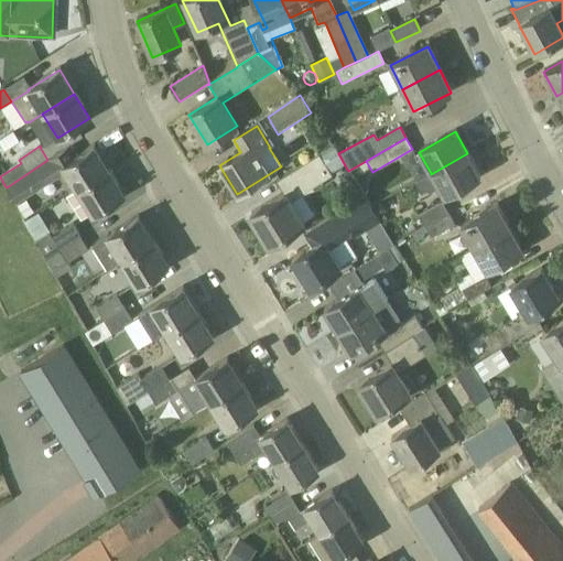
[(47,160),(54,171),(57,177),(57,179),(68,195),(77,191),(109,170),(94,146),(78,155),(72,146),(47,160)]
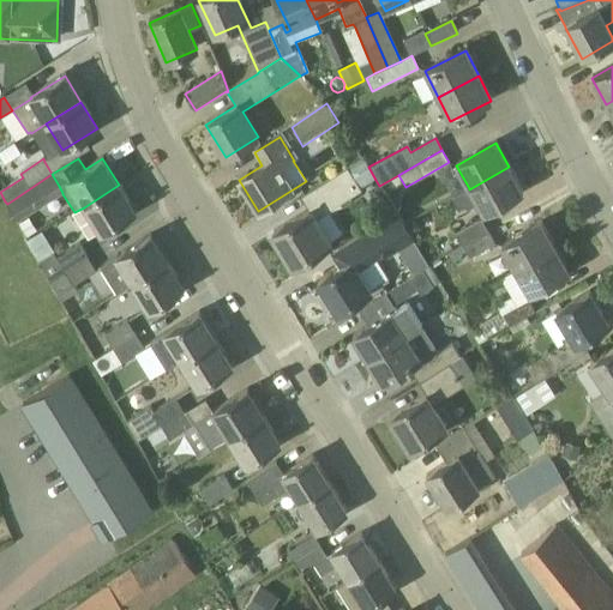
[(347,169),(360,189),(372,182),(376,180),(368,167),(364,158),(347,169)]
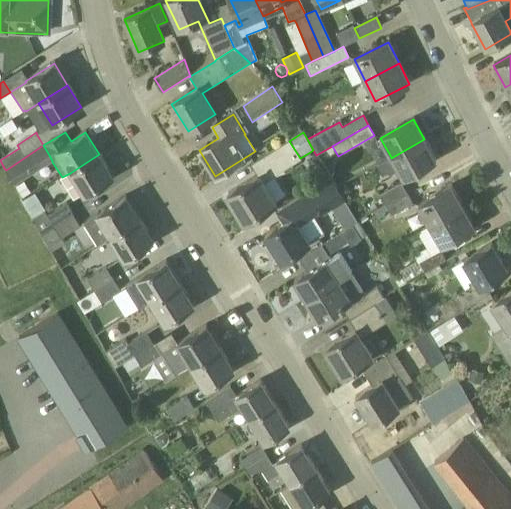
[(391,158),(391,157),(376,165),(381,176),(387,172),(389,175),(398,170),(402,178),(436,160),(424,139),(391,158)]
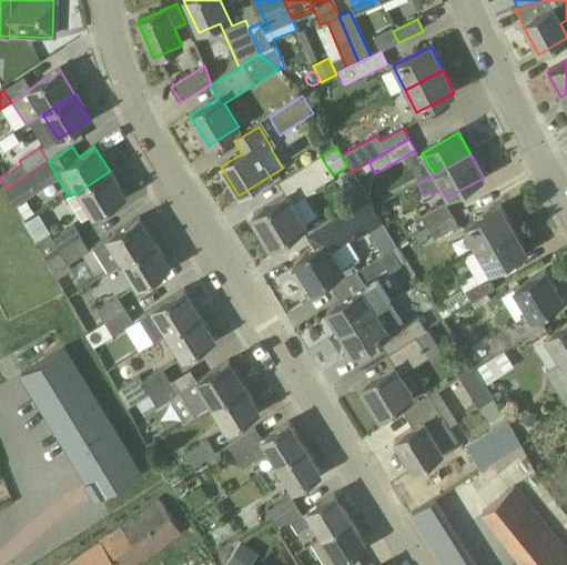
[(321,157),(281,181),(294,203),(334,178),(333,175),(321,157)]
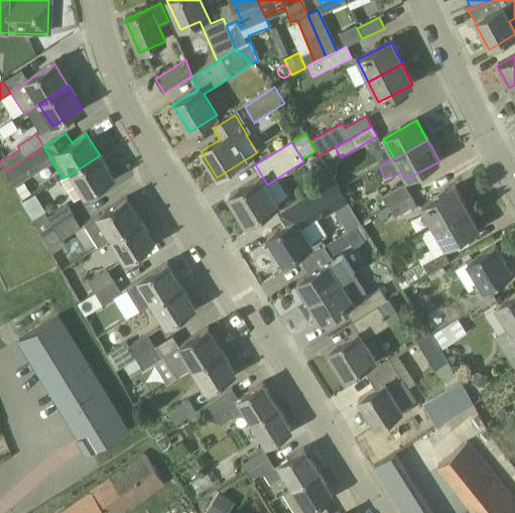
[(43,146),(6,171),(14,185),(34,173),(31,168),(49,156),(43,146)]
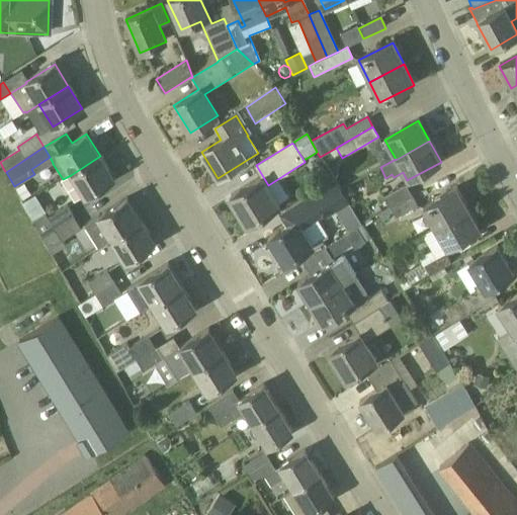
[(114,179),(100,156),(71,175),(63,179),(61,181),(74,202),(84,195),(85,196),(114,179)]
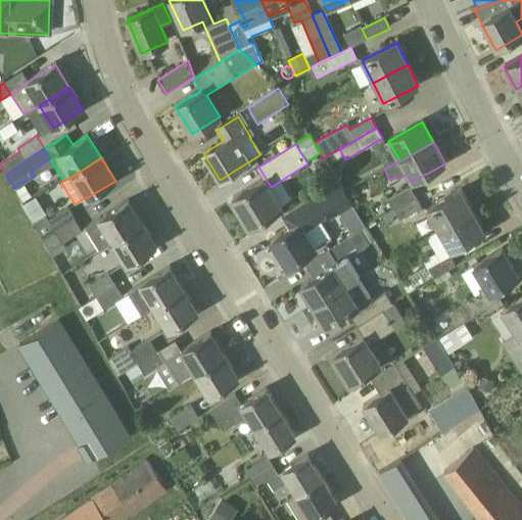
[(250,228),(281,208),(280,206),(269,189),(263,180),(233,199),(250,228)]
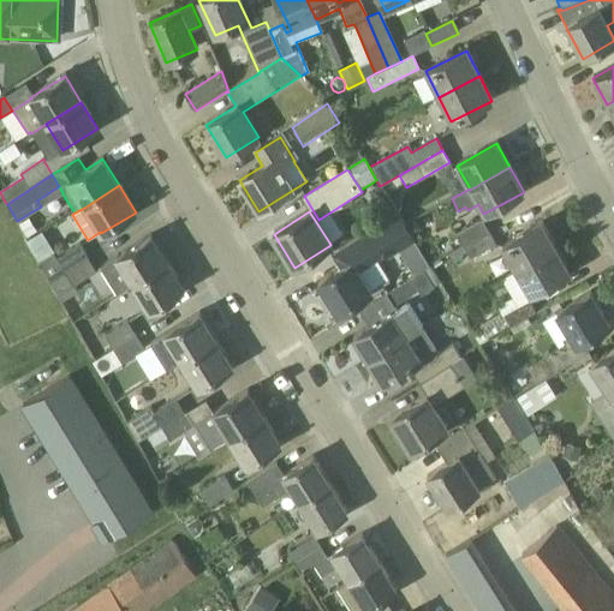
[(329,214),(316,222),(329,243),(343,235),(329,214)]
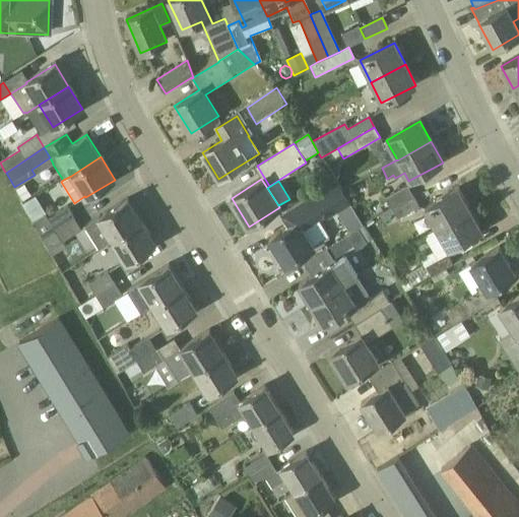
[(348,201),(335,181),(286,212),(294,224),(269,240),(285,265),(315,248),(314,247),(328,238),(318,221),(348,201)]
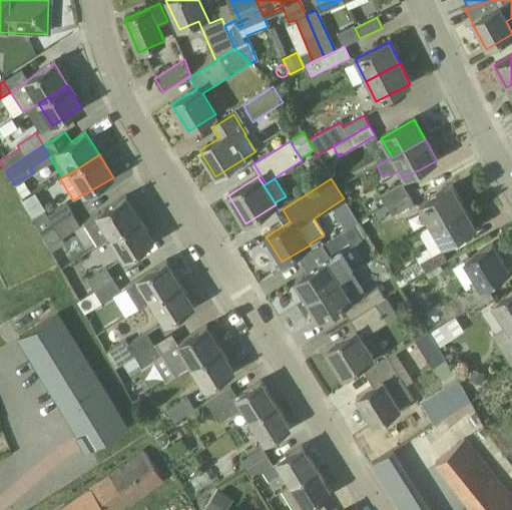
[(21,198),(29,193),(23,183),(15,188),(21,198)]
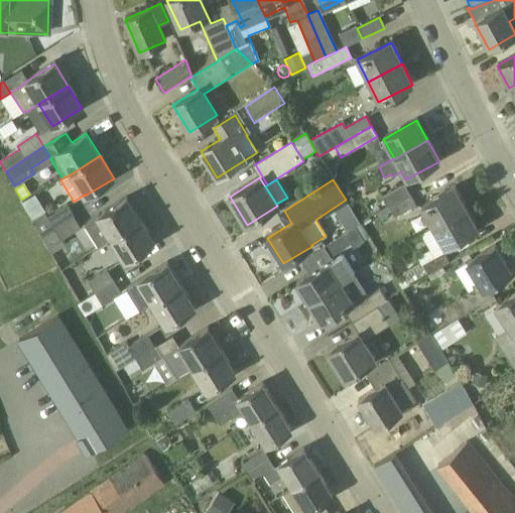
[(403,184),(382,197),(388,207),(409,195),(403,184)]
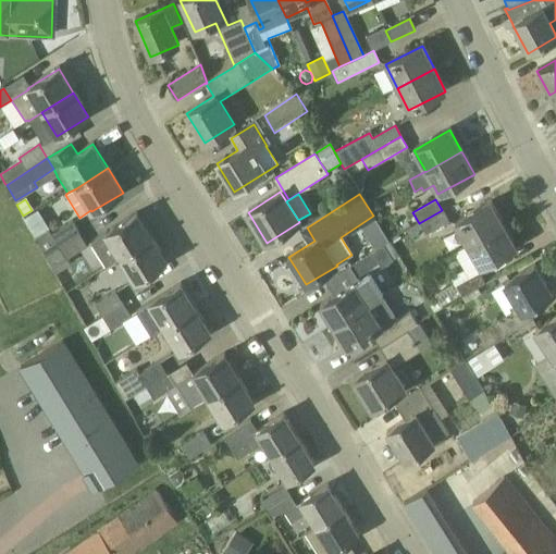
[(503,225),(491,204),(456,224),(468,246),(503,225)]
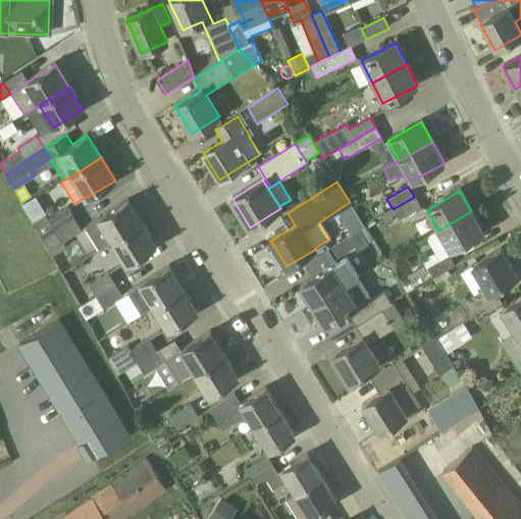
[(43,242),(74,221),(66,207),(48,219),(35,197),(21,205),(37,230),(43,242)]
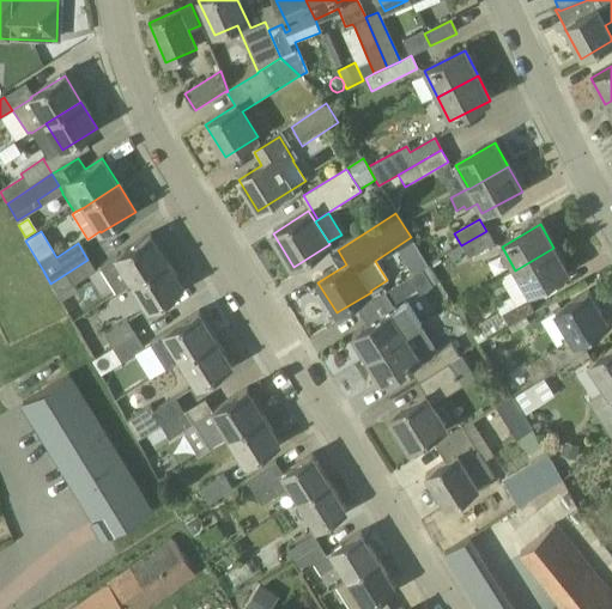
[(486,231),(461,245),(468,259),(494,243),(486,231)]
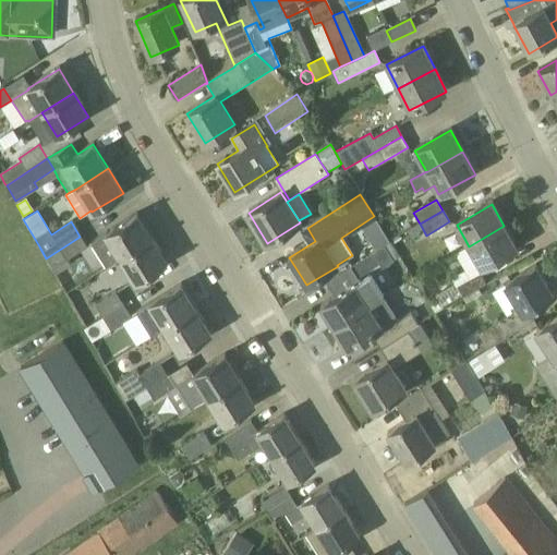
[(136,215),(106,234),(91,244),(105,267),(121,257),(122,258),(152,240),(136,215)]
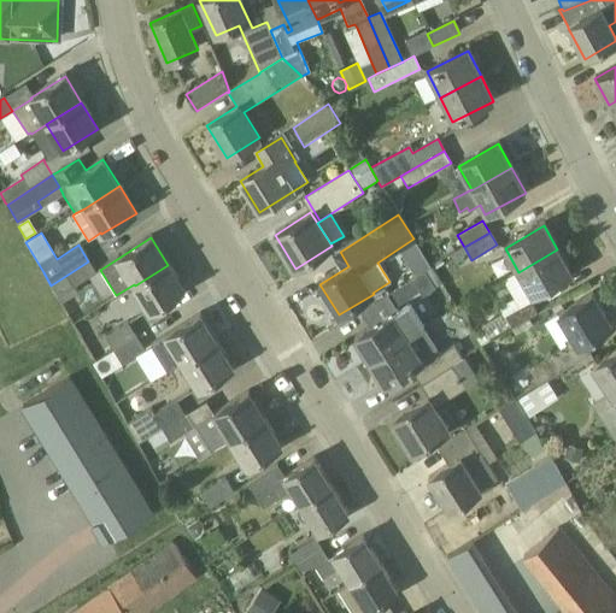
[(557,249),(518,272),(533,296),(572,273),(557,249)]
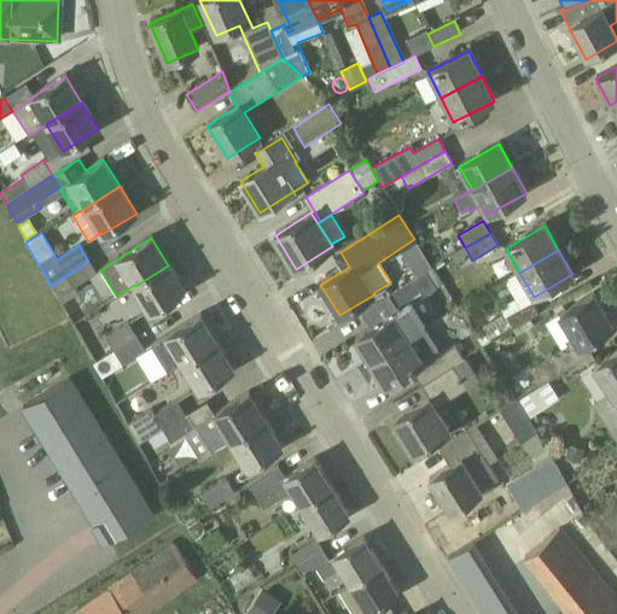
[(408,267),(417,279),(430,270),(424,257),(408,267)]
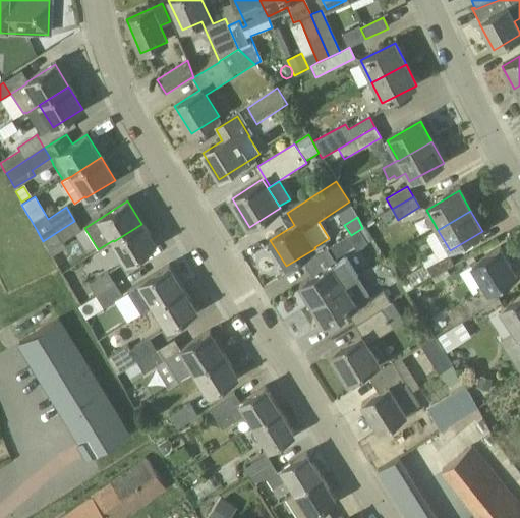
[(80,230),(74,221),(43,241),(51,255),(65,247),(62,242),(80,230)]
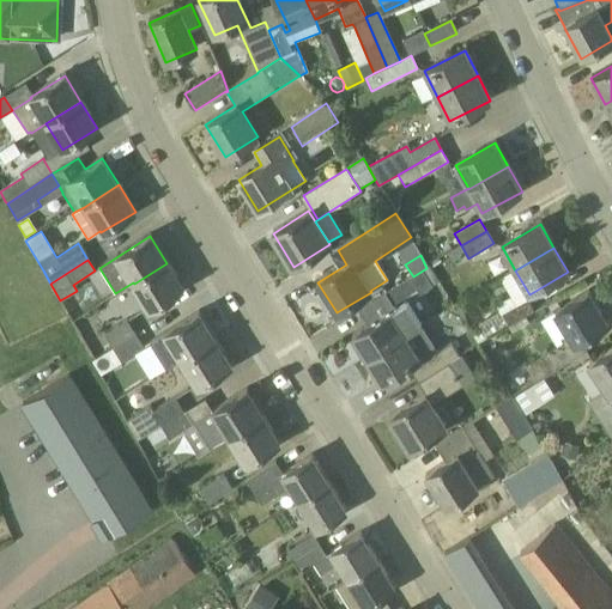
[(183,288),(167,263),(134,284),(150,310),(183,288)]
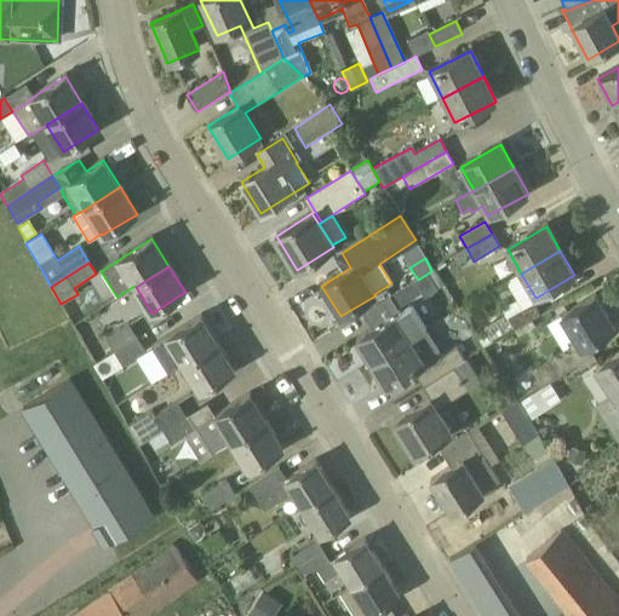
[(418,280),(388,297),(399,312),(400,312),(397,309),(422,294),(424,298),(442,287),(431,271),(418,280)]
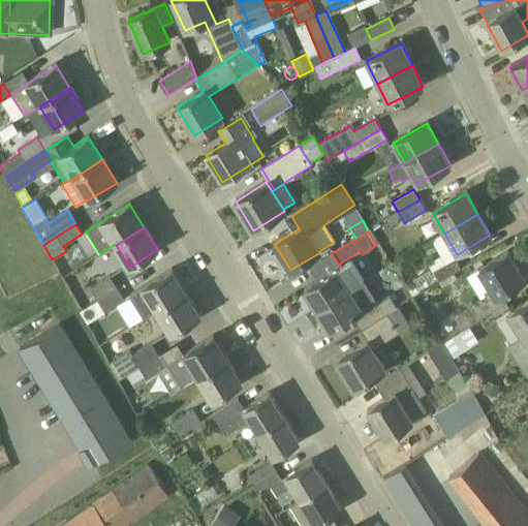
[(525,280),(507,252),(477,271),(490,290),(483,295),(485,297),(470,306),(454,316),(463,331),(506,304),(500,295),(525,280)]
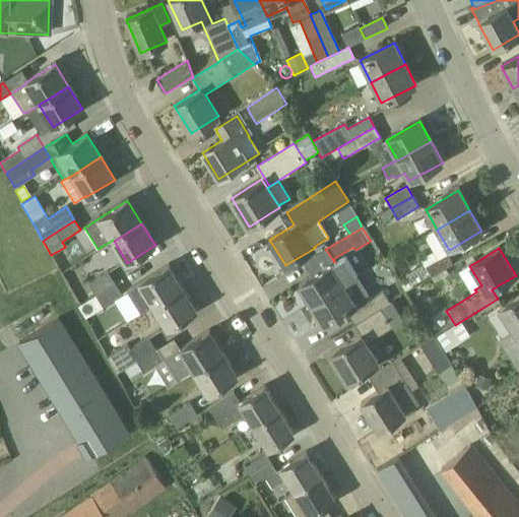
[(446,255),(437,260),(424,267),(431,277),(452,264),(446,255)]
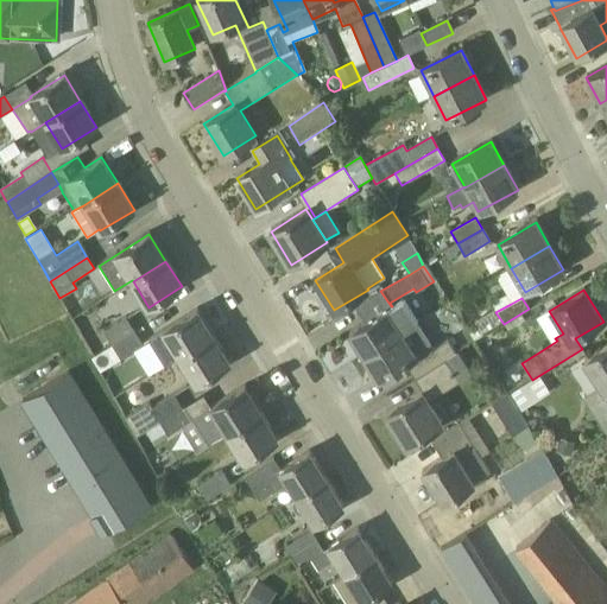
[(417,323),(404,300),(387,310),(349,334),(364,357),(417,323)]
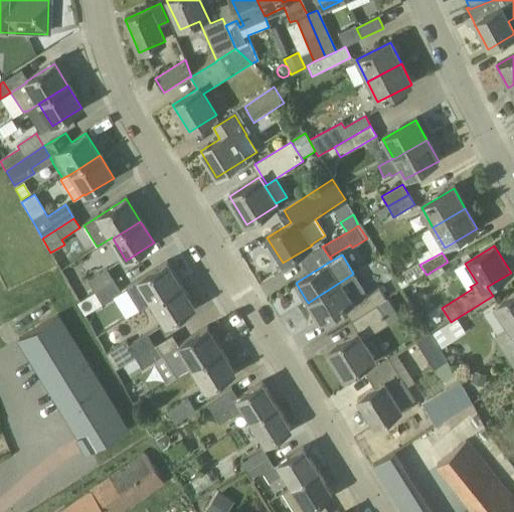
[(180,286),(166,263),(138,281),(125,289),(139,311),(151,303),(152,304),(180,286)]
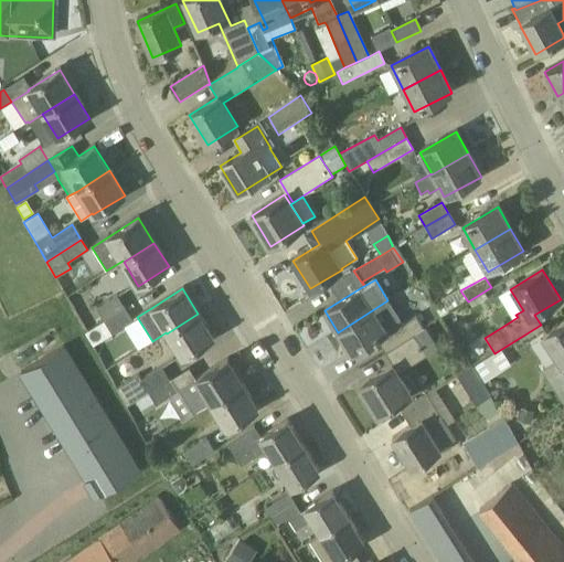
[(104,322),(125,309),(116,296),(95,309),(104,322)]
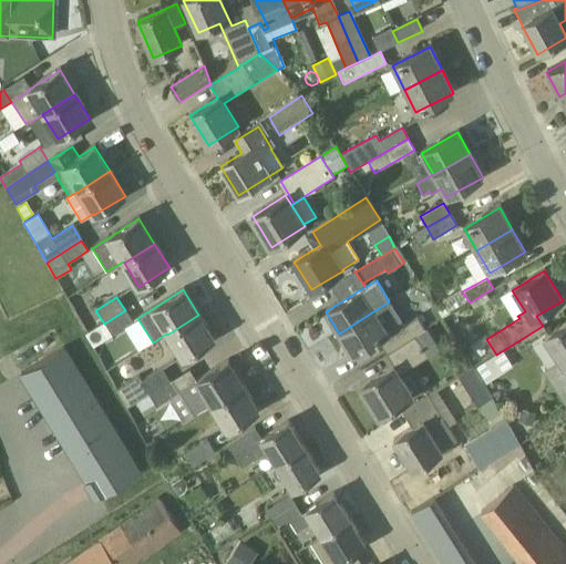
[(389,301),(339,334),(352,356),(378,340),(387,355),(388,355),(424,331),(423,330),(417,318),(403,326),(389,301)]
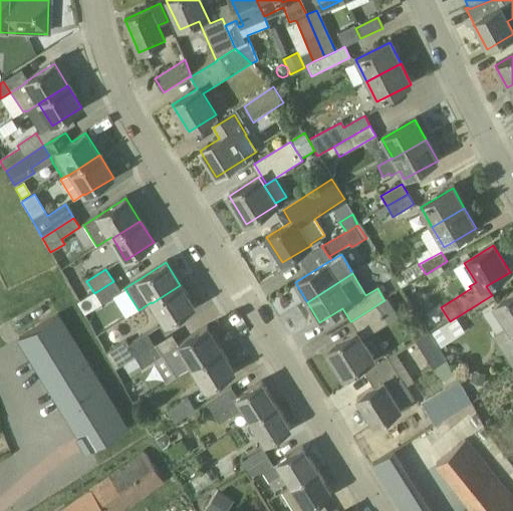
[(94,293),(100,303),(120,292),(113,281),(94,293)]
